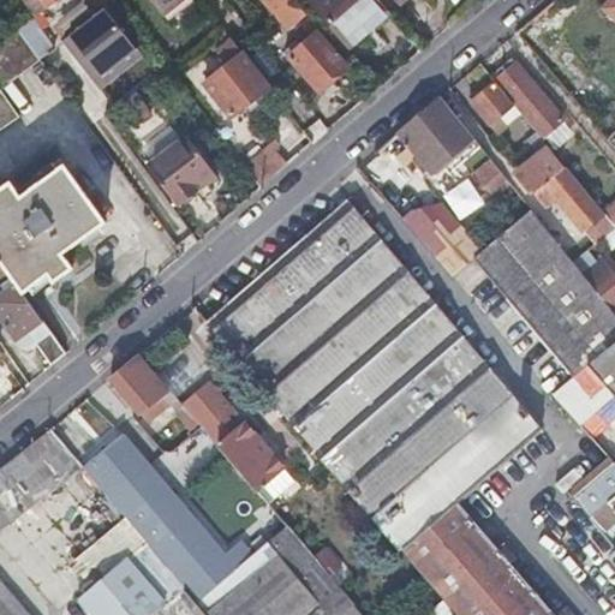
[(147,0),(160,16),(180,0),(147,0)]
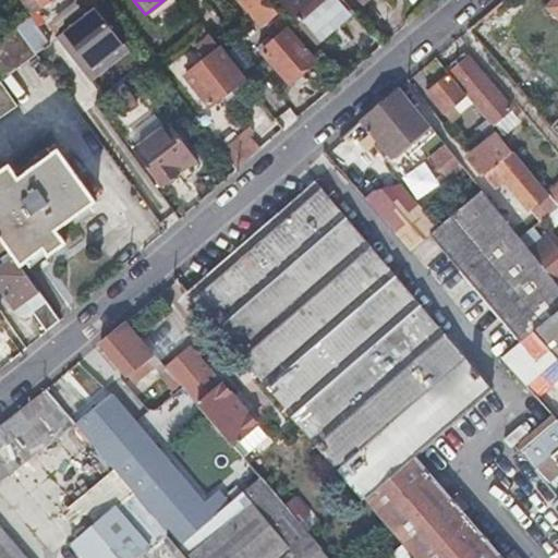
[(247,0),(251,17),(262,9),(258,0),(247,0)]
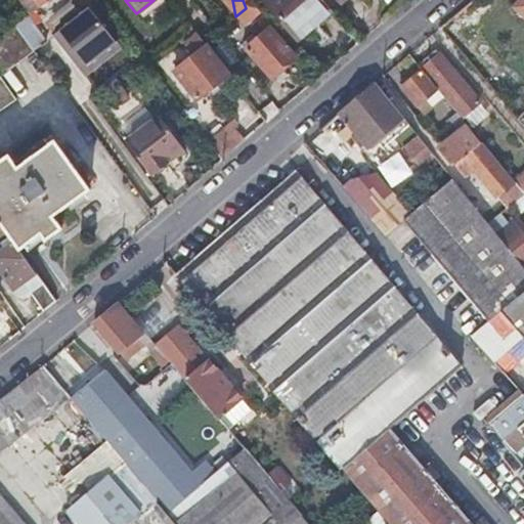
[(270,0),(267,3),(299,39),(331,12),(319,0),(270,0)]
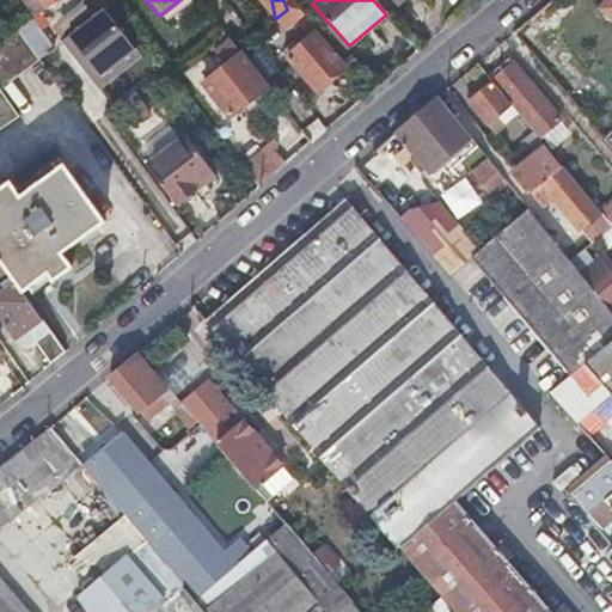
[(611,0),(603,0),(595,8),(611,22),(611,0)]
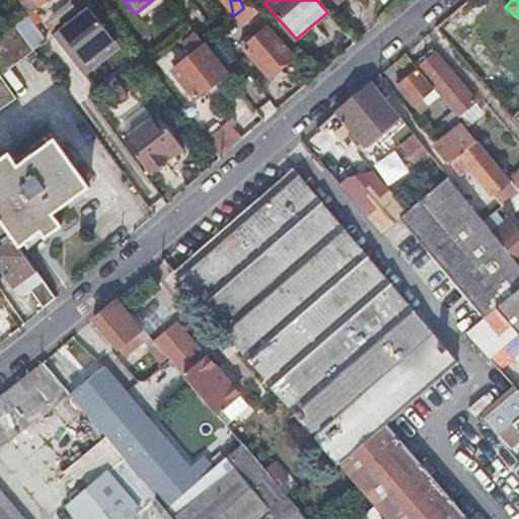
[(86,6),(57,28),(83,63),(113,40),(86,6)]
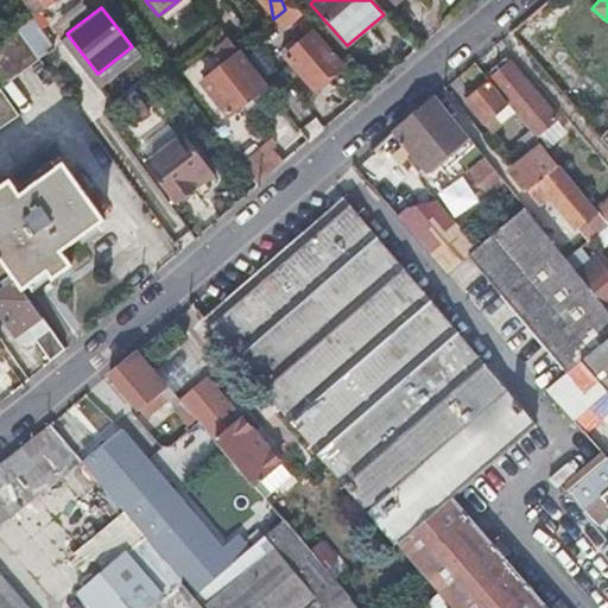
[(297,37),(302,42),(305,38),(308,36),(285,10),(273,19),(272,20),(276,25),(285,27),(291,36),(297,37)]
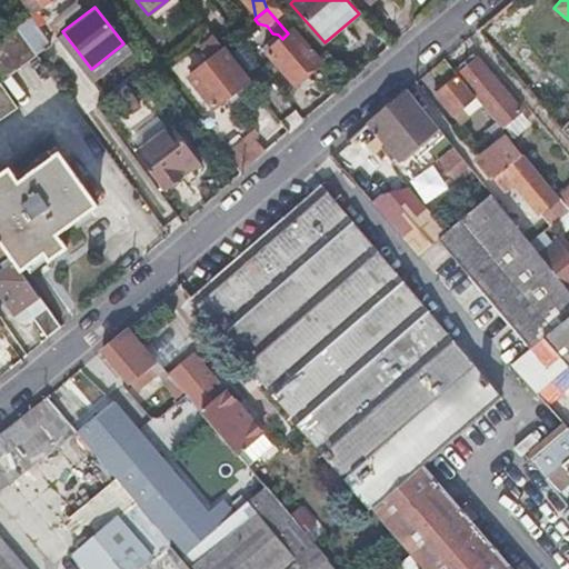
[(19,26),(37,51),(56,37),(38,12),(19,26)]
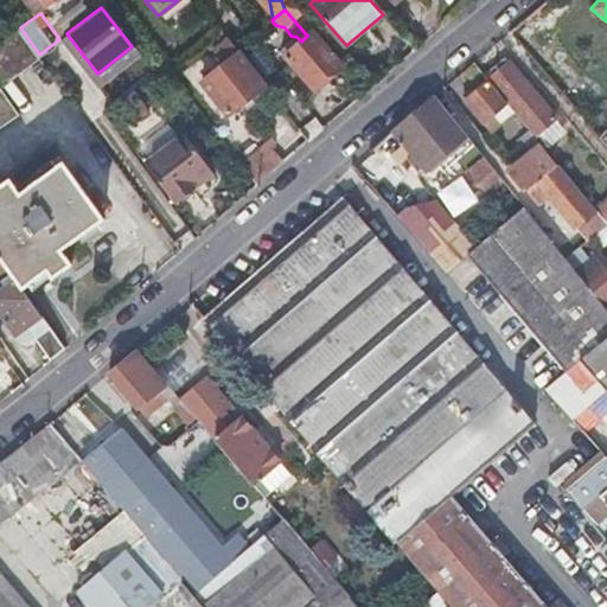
[(0,37),(0,84),(39,57),(17,26),(0,37)]
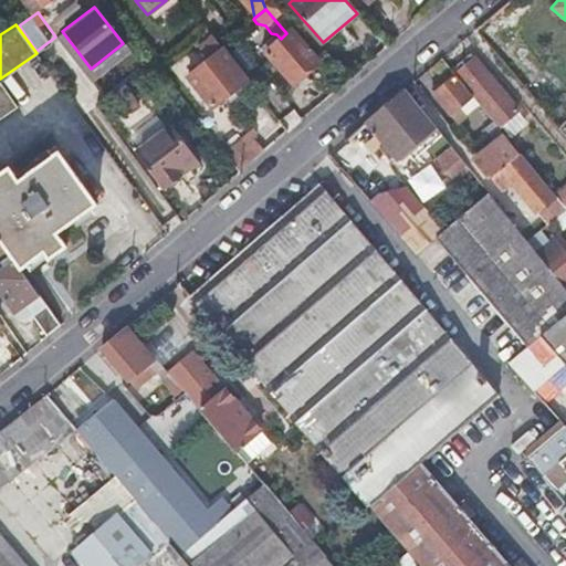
[(259,59),(285,91),(311,69),(284,35),(281,39),(270,49),(260,58),(259,59)]
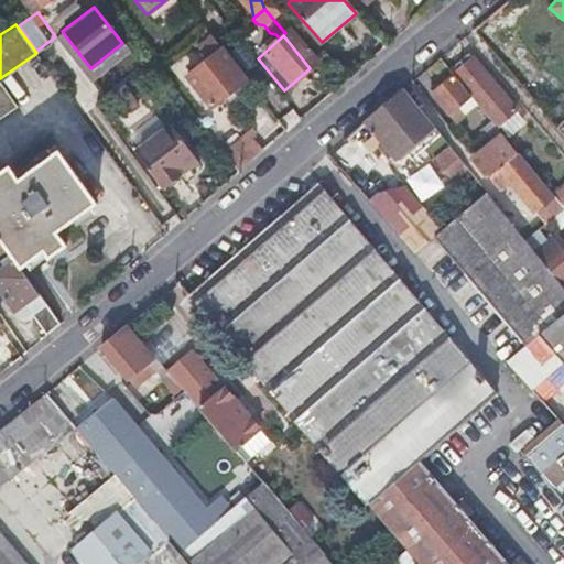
[(187,50),(193,56),(198,63),(181,77),(207,110),(241,83),(203,36),(187,50)]
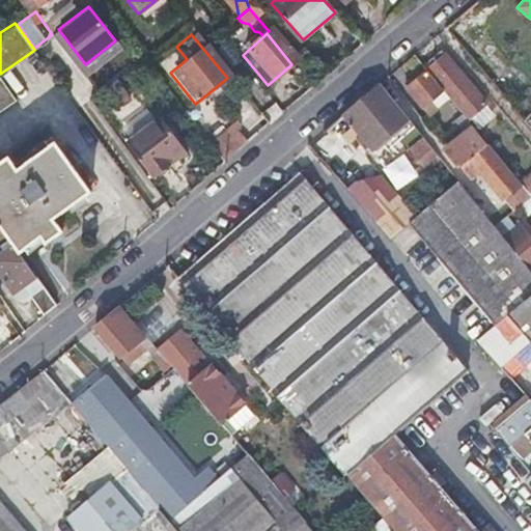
[(240,49),(244,54),(253,46),(249,39),(240,49)]
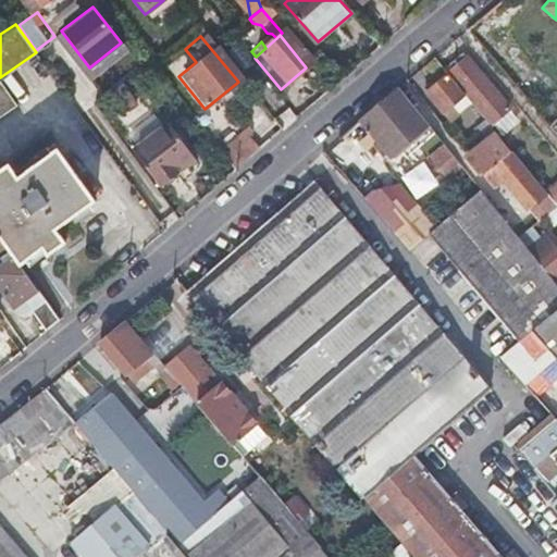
[(461,54),(442,71),(447,76),(449,74),(492,124),(508,110),(461,54)]
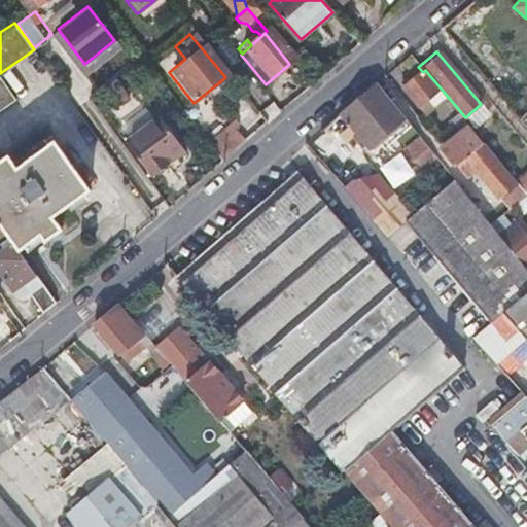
[(423,72),(418,67),(399,83),(423,111),(429,106),(423,99),(436,89),(423,72)]
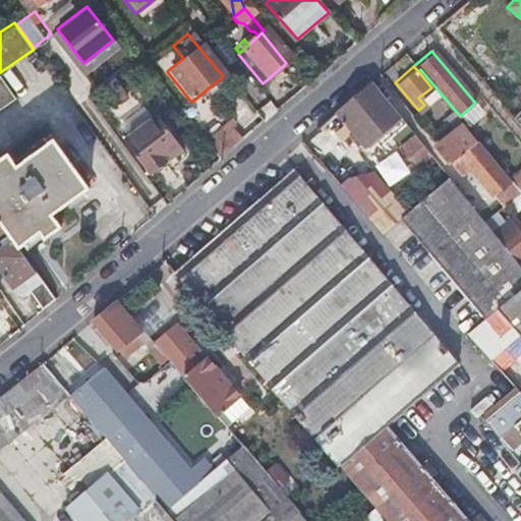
[(0,103),(14,94),(0,73),(0,103)]
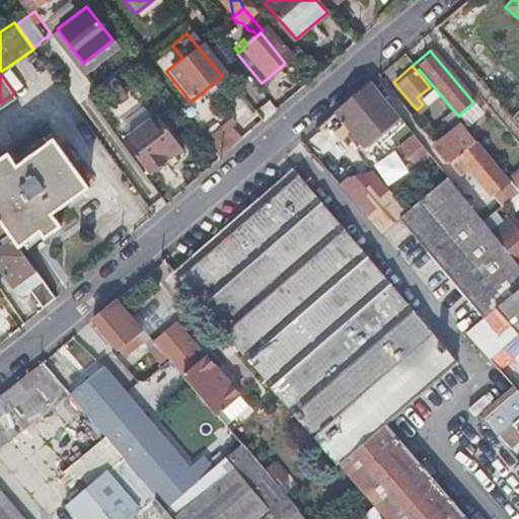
[(351,133),(349,134),(348,136),(355,145),(358,142),(362,146),(397,117),(370,83),(335,114),(351,133)]
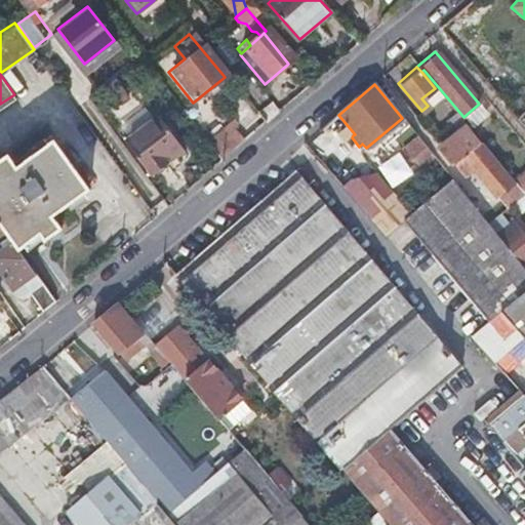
[(133,101),(114,114),(128,134),(148,121),(133,101)]
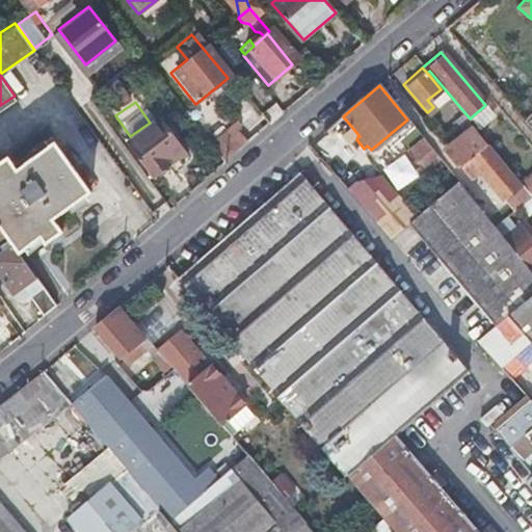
[(182,156),(155,120),(126,141),(153,178),(182,156)]
